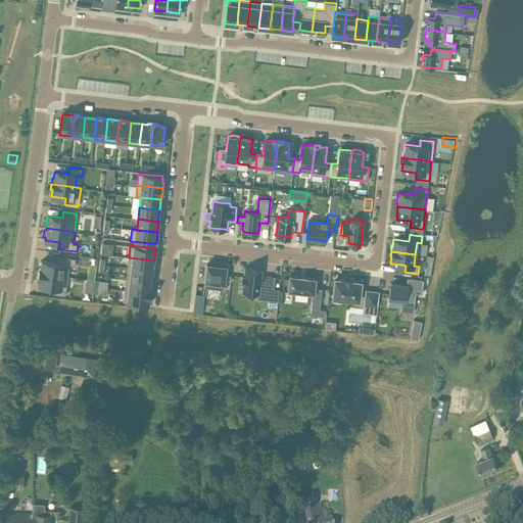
[(40,267),(39,273),(67,277),(69,265),(75,266),(76,258),(57,255),(56,263),(42,260),(41,267),(40,267)]
